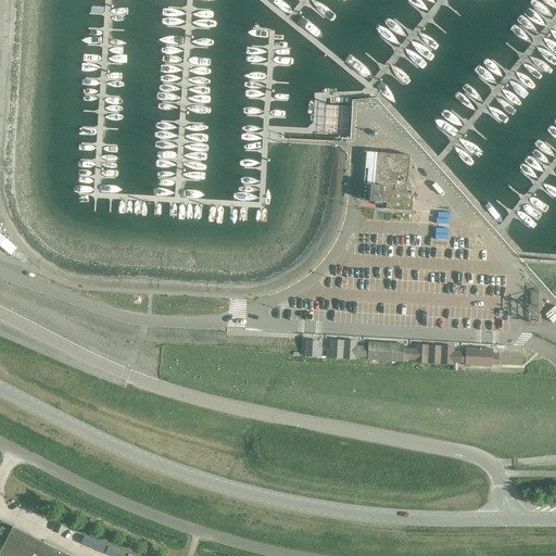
[(386,203),(386,210),(411,212),(413,192),(406,192),(408,156),(376,153),(374,186),(369,186),(368,202),(386,203)]
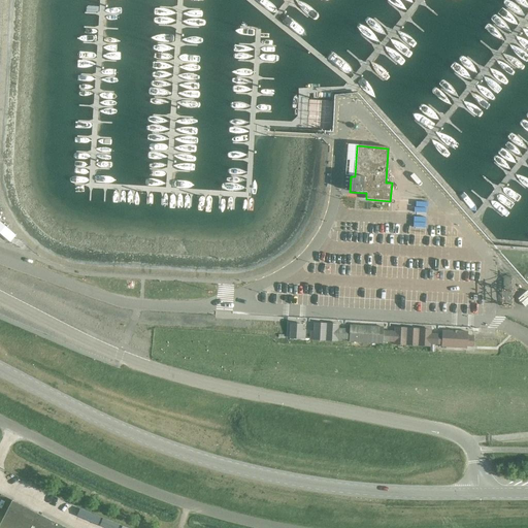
[(357,220),(400,222),(401,203),(395,203),(390,203),(390,201),(366,199),(364,199),(364,201),(363,201),(359,201),(357,220)]
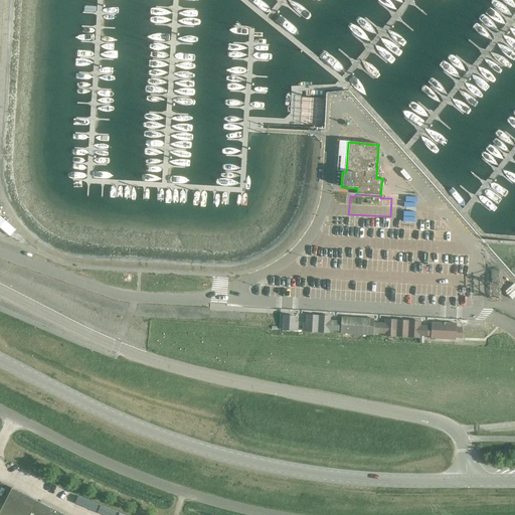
[(508,295),(514,288),(514,285),(513,284),(504,292),(508,295)]
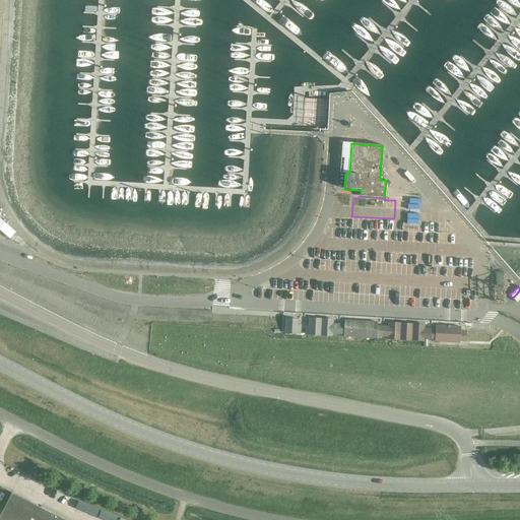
[(320,336),(321,320),(309,319),(309,327),(306,327),(305,335),(320,336)]
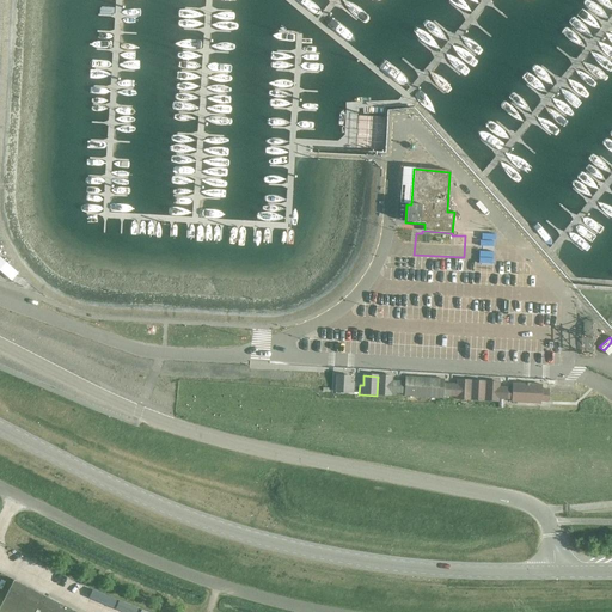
[(336,377),(335,393),(353,393),(354,384),(350,384),(350,377),(336,377)]
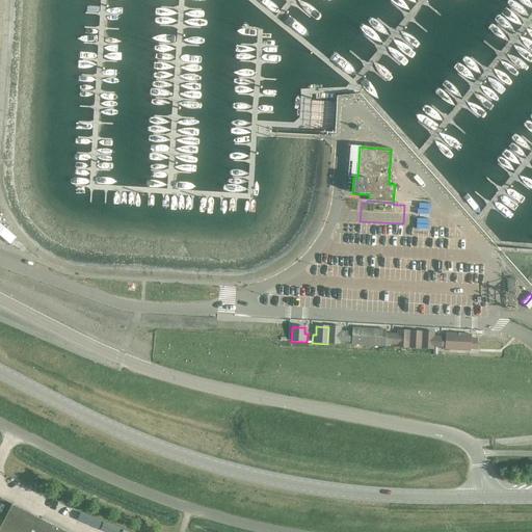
[(328,327),(327,344),(340,344),(340,342),(346,343),(346,333),(341,331),(341,327),(328,327)]
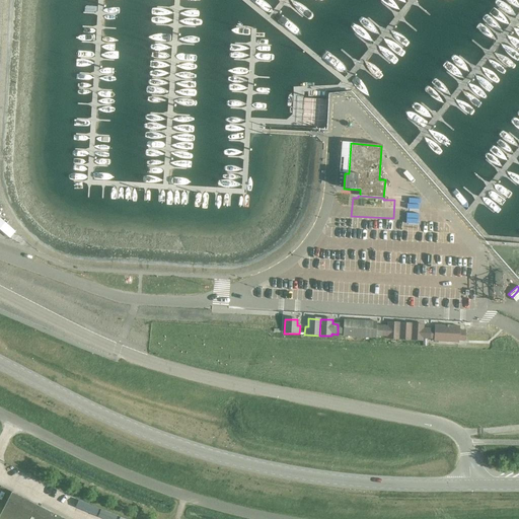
[(338,324),(338,335),(343,335),(343,337),(359,338),(360,321),(344,320),(344,324),(338,324)]
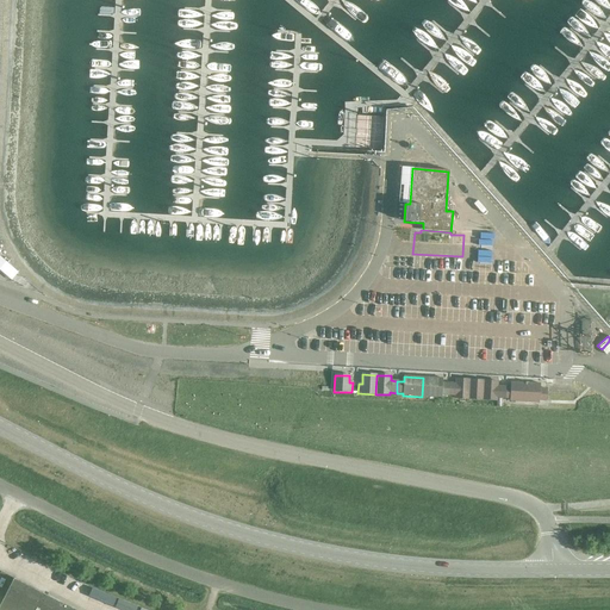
[(442,379),(423,378),(422,397),(441,398),(441,396),(448,396),(448,384),(441,384),(442,379)]
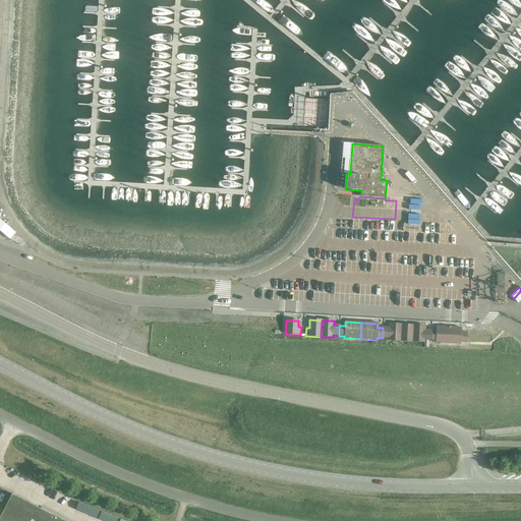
[(389,328),(383,328),(383,338),(388,338),(388,340),(398,341),(399,325),(389,324),(389,328)]
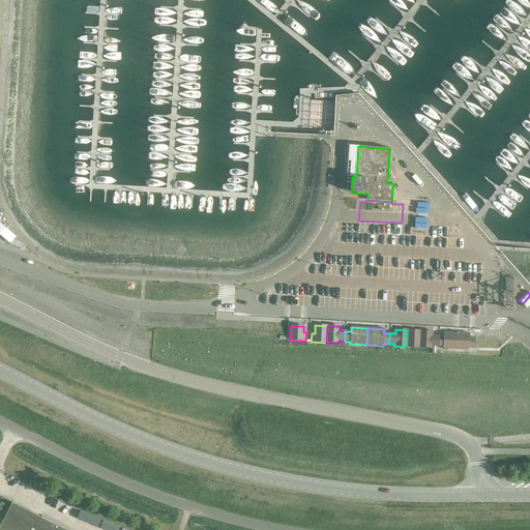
[(406,330),(405,347),(421,348),(421,331),(406,330)]
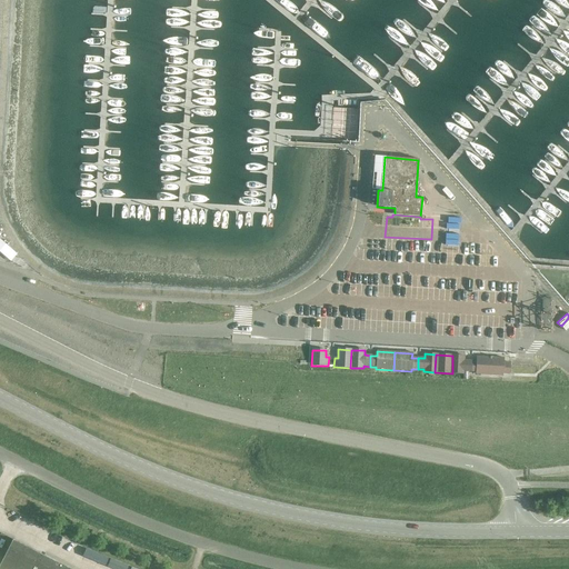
[(452,356),(452,373),(463,373),(463,371),(469,372),(470,361),(463,360),(465,356),(452,356)]
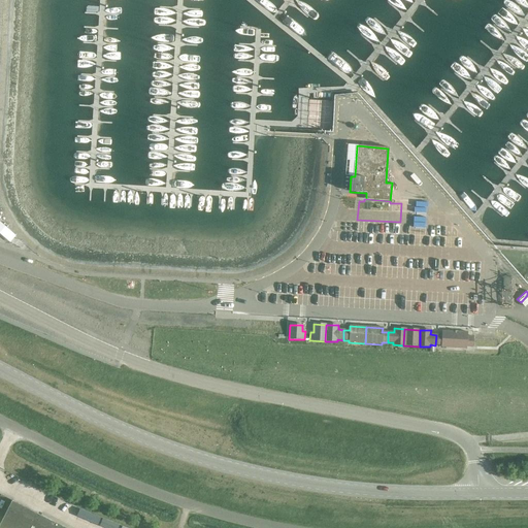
[(442,335),(436,335),(435,345),(441,345),(441,348),(454,349),(455,332),(442,331),(442,335)]
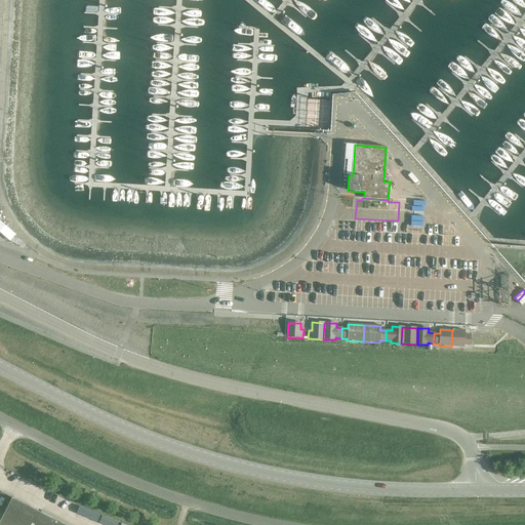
[(465,330),(452,330),(451,347),(463,347),(463,345),(470,346),(470,335),(463,334),(465,330)]
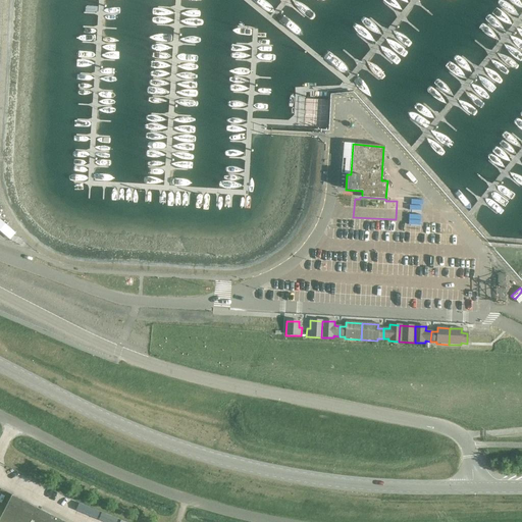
[(0,521),(64,521),(11,494),(0,516),(0,521)]
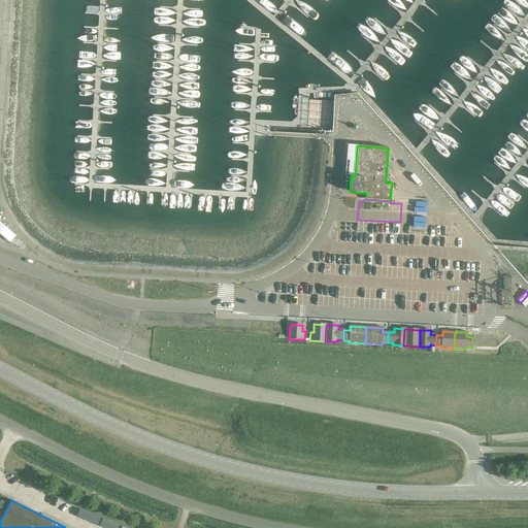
All buildings are outlined.
